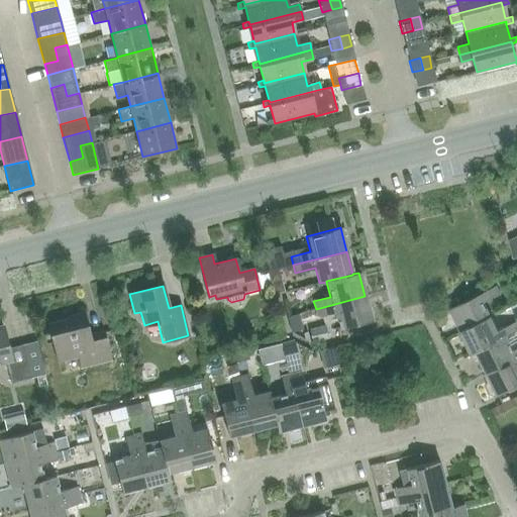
[(459,331),(490,317),(483,303),(498,296),(494,287),(448,309),(459,331)]
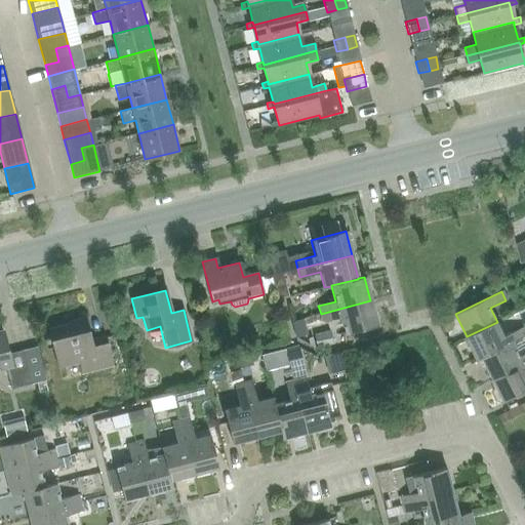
[(370,300),(321,314),(323,322),(339,318),(344,334),(377,326),(370,300)]
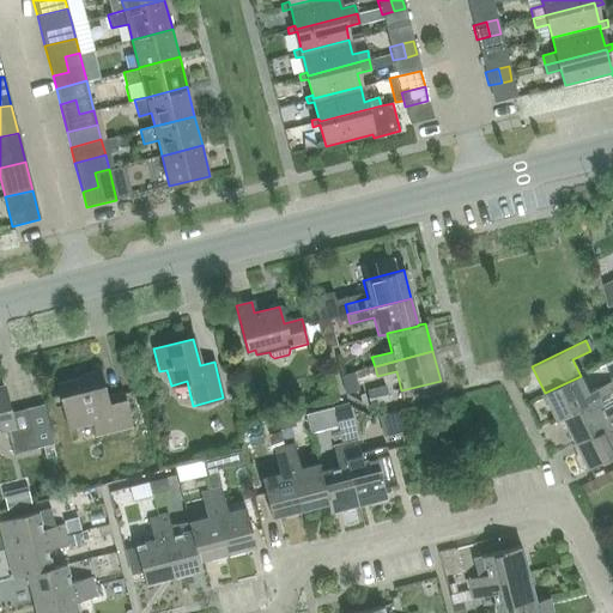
[(99,376),(82,380),(55,387),(66,429),(90,423),(93,436),(131,428),(122,395),(105,400),(99,376)]
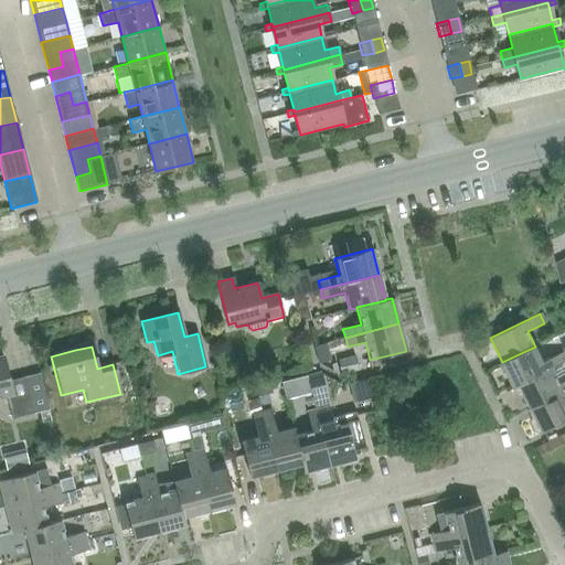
[(552,368),(552,369),(564,361),(564,356),(563,353),(543,362),(535,347),(502,362),(514,387),(520,384),(552,368)]
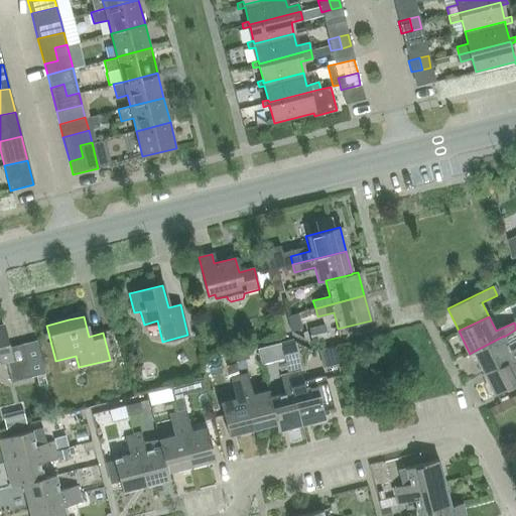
[(36,341),(21,345),(7,348),(2,326),(0,326),(0,362),(4,362),(9,383),(45,374),(36,341)]
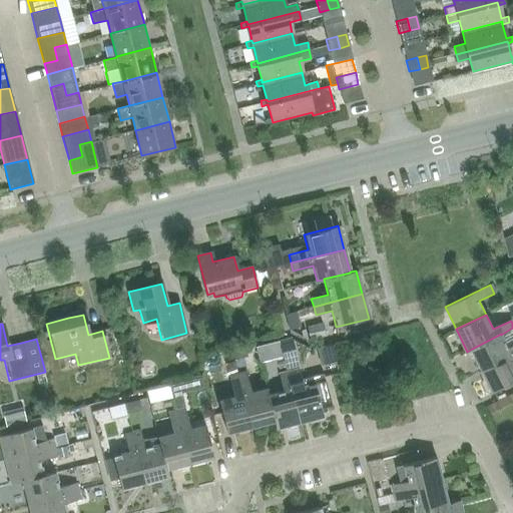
[(512,345),(508,348),(501,335),(501,334),(472,349),(482,370),(512,355),(512,345)]
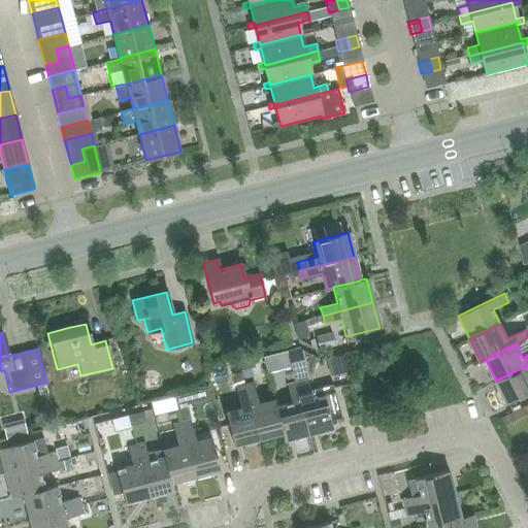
[(288,351),(291,367),(294,380),(307,376),(300,347),(287,350),(288,351)]
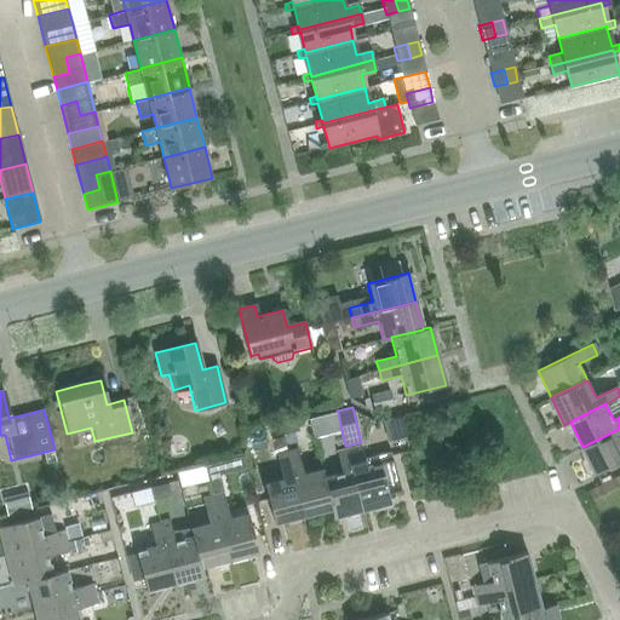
[(619,429),(583,447),(580,448),(584,455),(585,458),(583,463),(589,474),(595,475),(619,461),(619,429)]
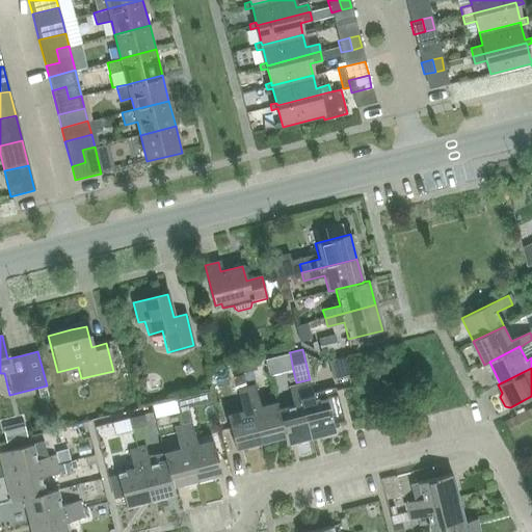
[(296,386),(310,437),(335,431),(334,428),(337,428),(339,425),(344,424),(335,388),(323,391),(324,398),(310,401),(306,383),(296,386)]
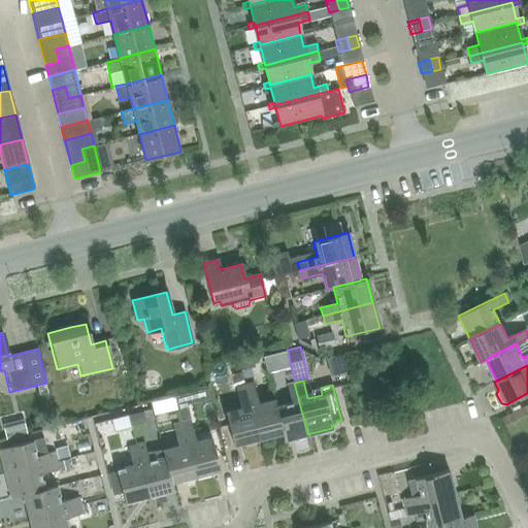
[(283,440),(307,434),(294,383),(286,385),(290,402),(275,405),(274,406),(282,433),(283,440)]
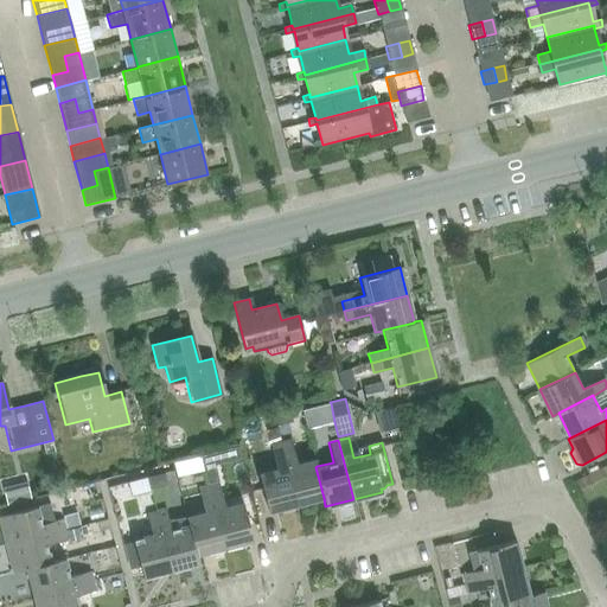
[(315,467),(317,466),(313,454),(295,459),(292,441),(280,443),(295,505),(324,498),(315,467)]
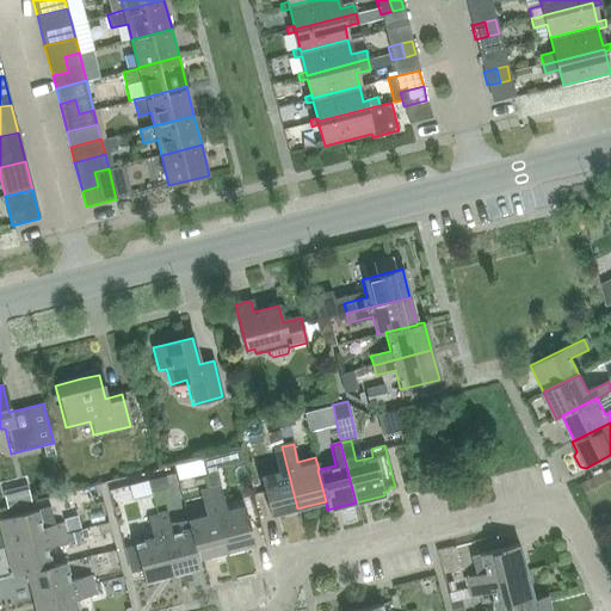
[(270,516),(297,508),(282,446),(272,449),(278,473),(260,477),(270,516)]
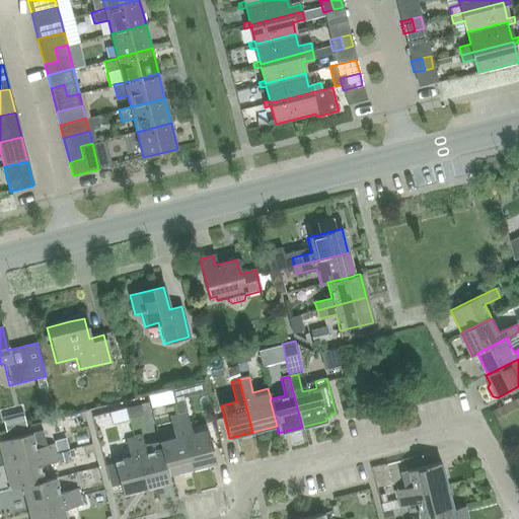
[(177,417),(192,469),(216,463),(207,430),(192,434),(187,414),(177,417)]
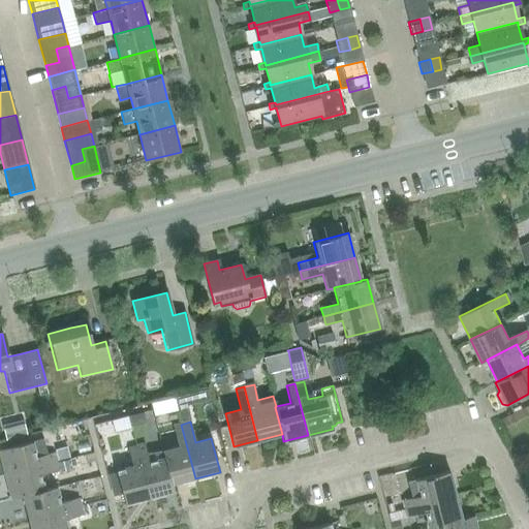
[(173,485),(195,478),(181,425),(173,427),(178,447),(162,452),(164,459),(165,459),(172,485),(173,485)]
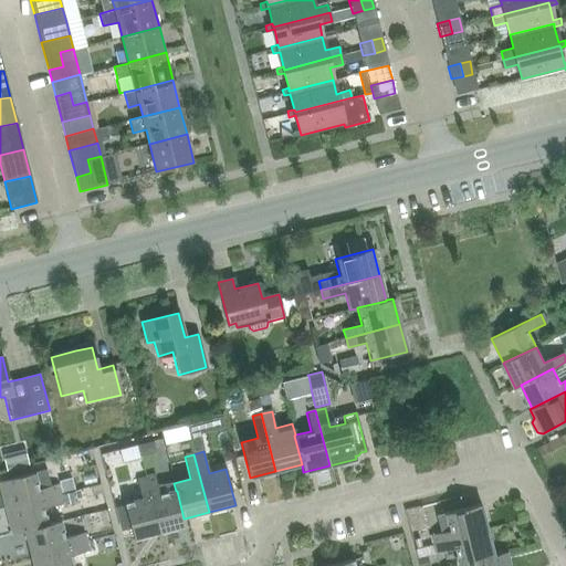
[(0,490),(4,509),(59,494),(55,484),(38,489),(33,472),(0,481),(0,490)]
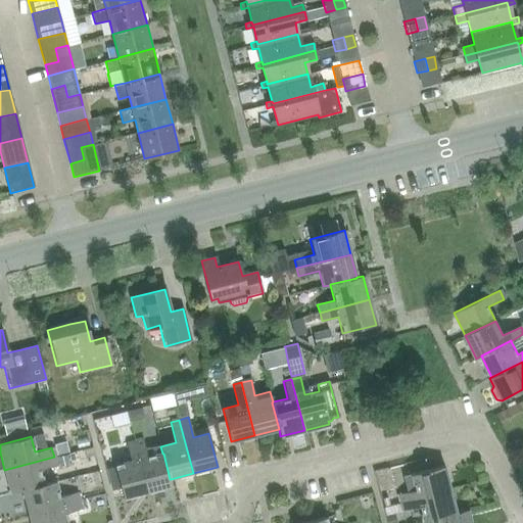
[(163,454),(162,454),(147,457),(143,439),(135,441),(148,491),(172,485),(171,479),(170,479),(163,454)]
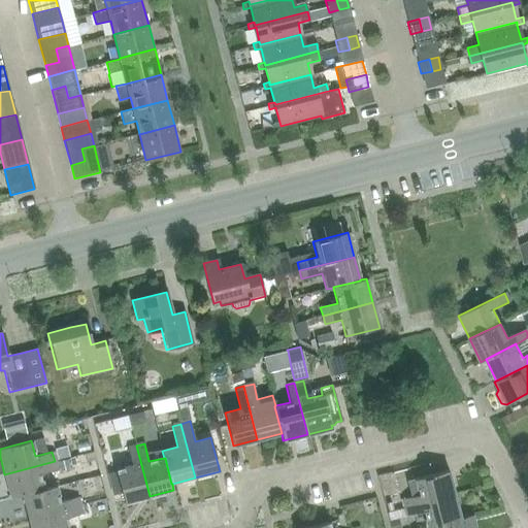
[(124,503),(150,496),(136,446),(128,449),(132,466),(116,470),(124,503)]
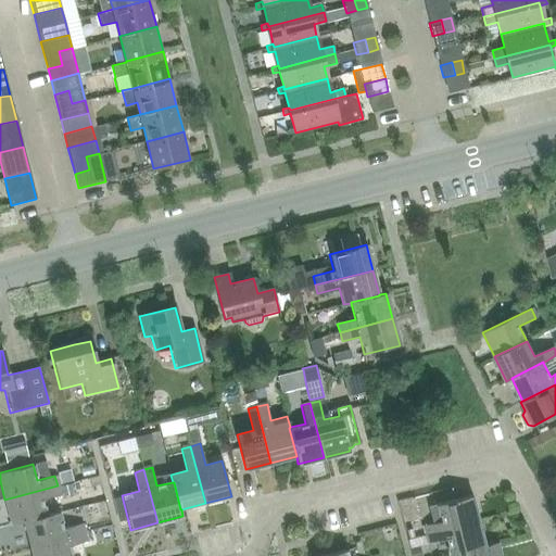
[(46,516),(46,514),(41,498),(59,493),(58,485),(4,500),(12,527),(24,522),(24,521),(46,516)]
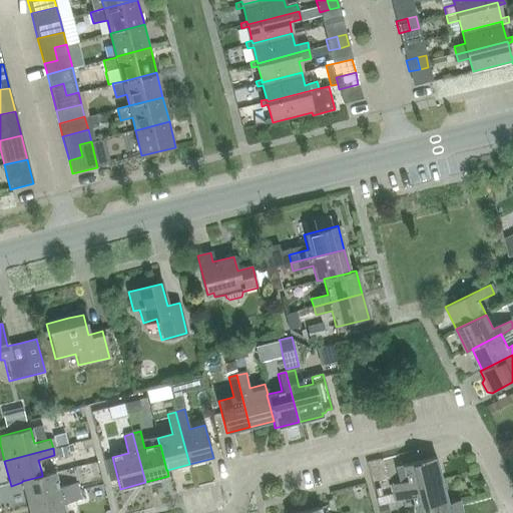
[(392,494),(441,482),(435,458),(403,466),(407,482),(389,486),(392,494)]
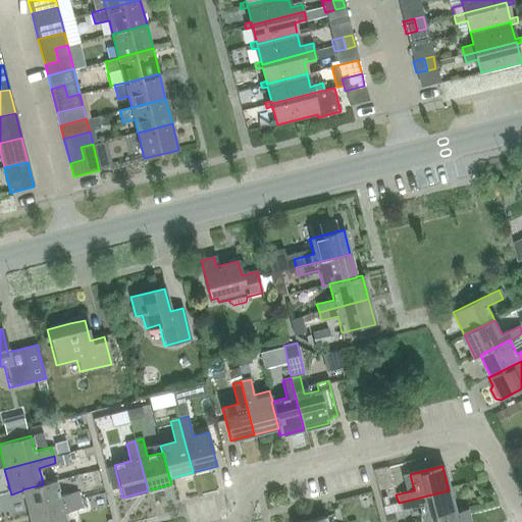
[(29,513),(79,501),(75,490),(58,496),(54,479),(43,482),(43,484),(22,489),(22,490),(29,513)]
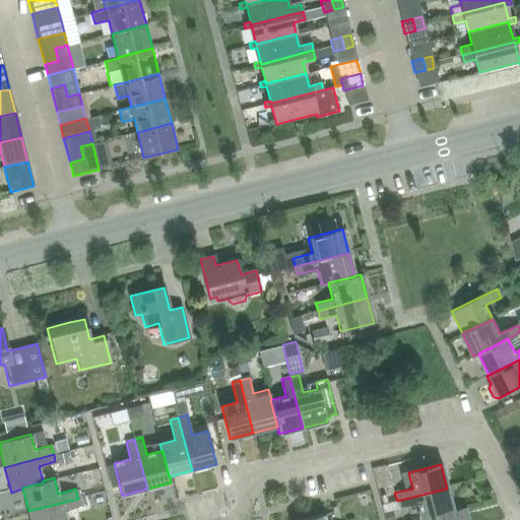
[(432,517),(453,512),(447,489),(397,501),(399,509),(416,505),(420,519),(421,519),(432,517)]
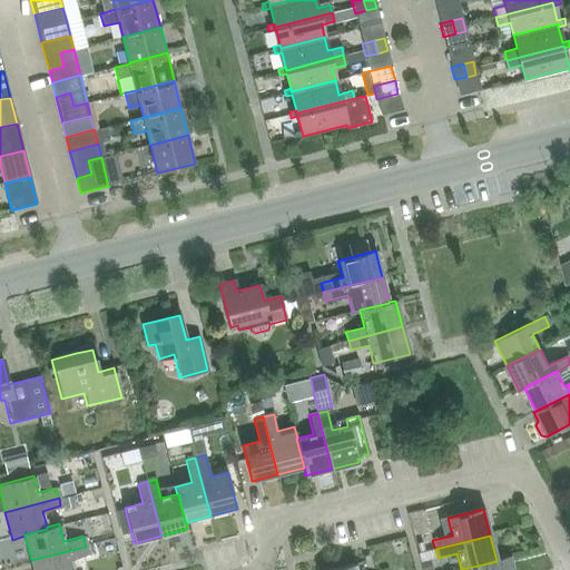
[(86,547),(31,560),(33,569),(71,569),(69,560),(88,556),(86,547)]
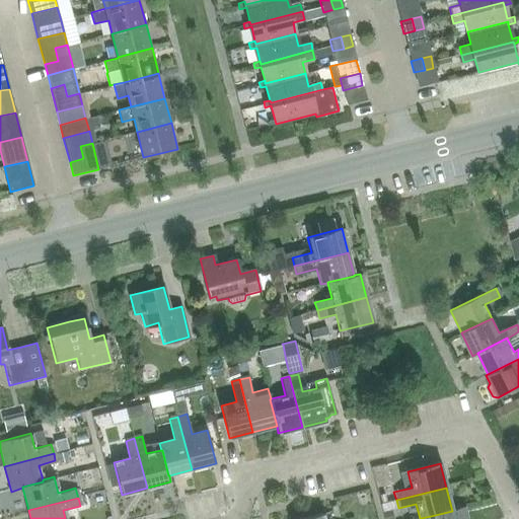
[(466,518),(464,507),(452,511),(431,516),(431,518),(466,518)]
